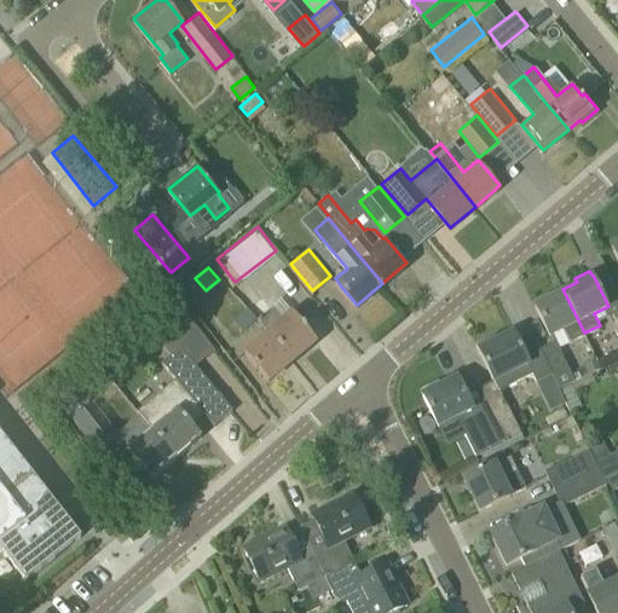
[(584,333),(562,289),(535,302),(550,334),(565,328),(571,340),(584,333)]
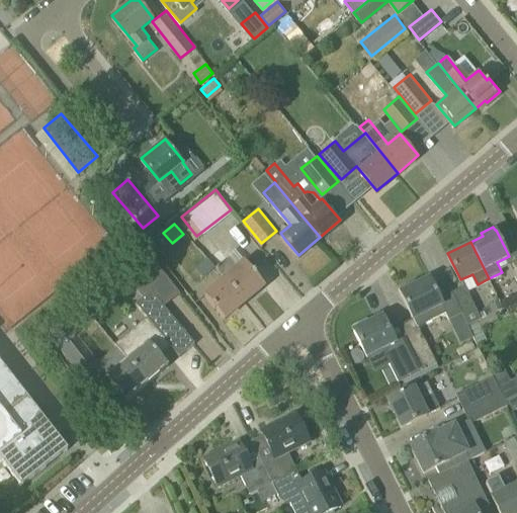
[(219,245),(206,255),(216,265),(228,255),(219,245)]
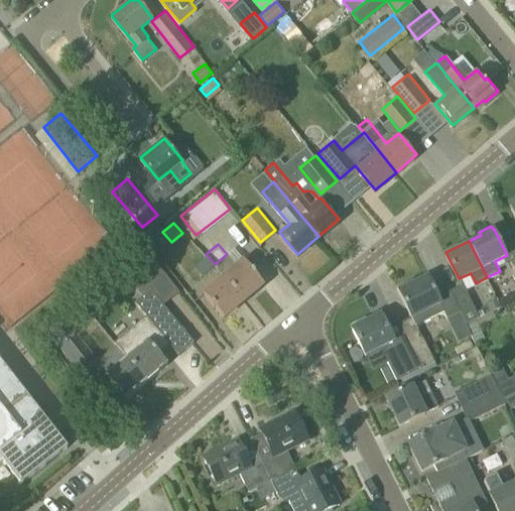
[(130,258),(148,282),(163,270),(145,246),(130,258)]
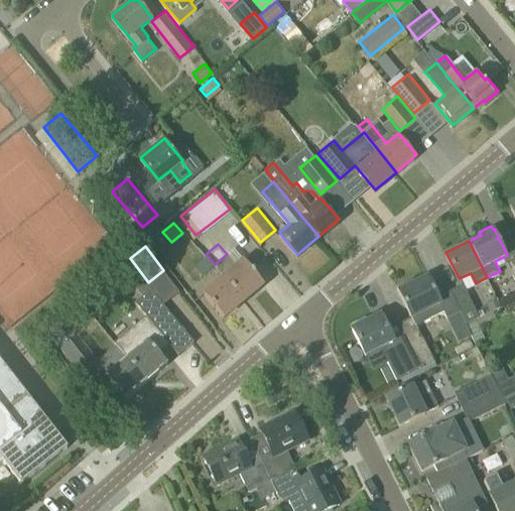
[(215,264),(206,254),(194,264),(203,274),(215,264)]
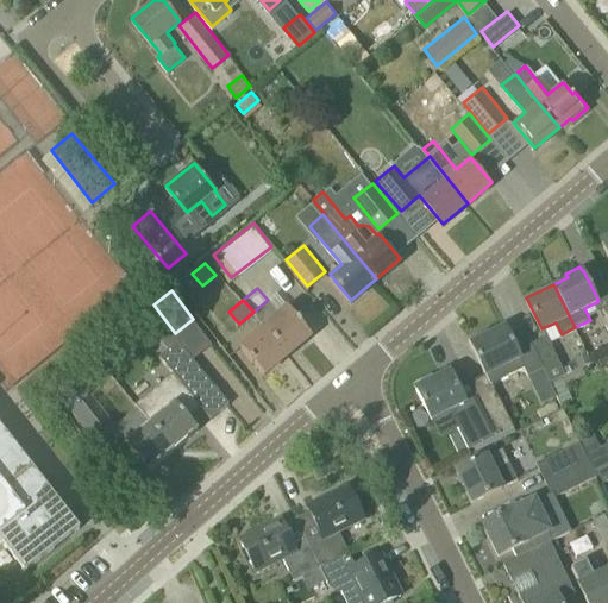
[(254,312),(262,322),(288,352),(311,333),(286,303),(276,312),(268,300),(254,312)]
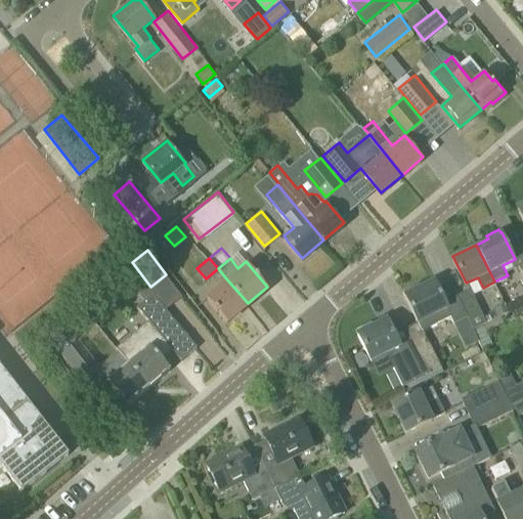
[(248,303),(225,277),(207,294),(227,319),(248,303)]
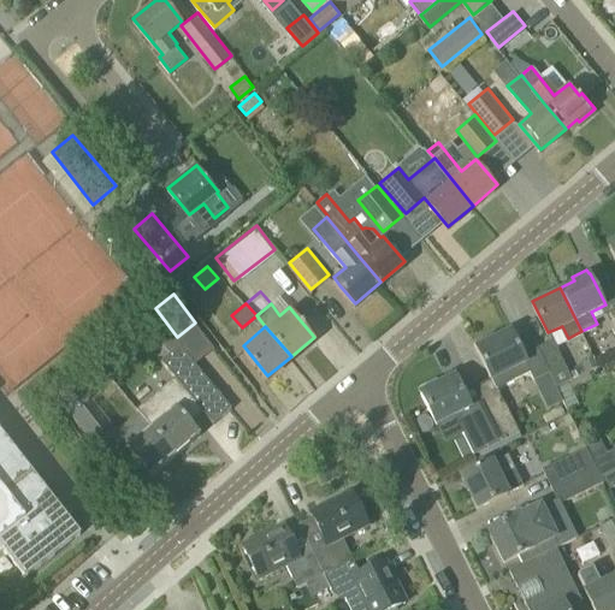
[(550,369),(538,345),(524,353),(512,329),(495,336),(492,331),(475,339),(478,344),(477,345),(496,385),(530,368),(534,377),(550,369)]
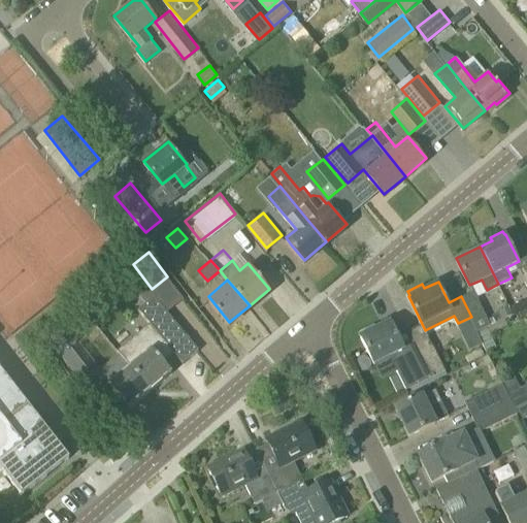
[(471,317),(478,329),(489,323),(472,290),(460,295),(461,296),(471,317)]
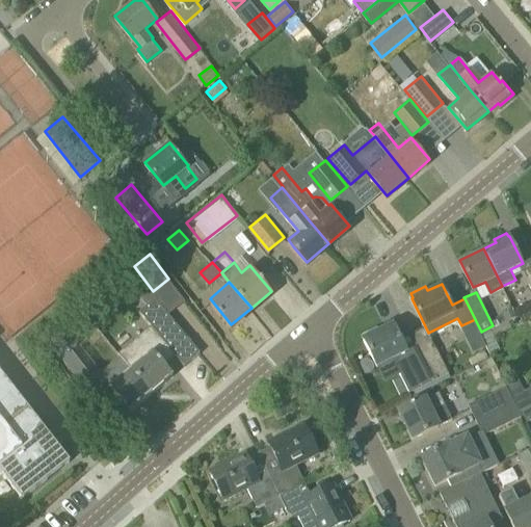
[(163,339),(131,366),(152,391),(173,373),(161,359),(173,349),(184,364),(201,350),(155,296),(139,309),(163,339)]
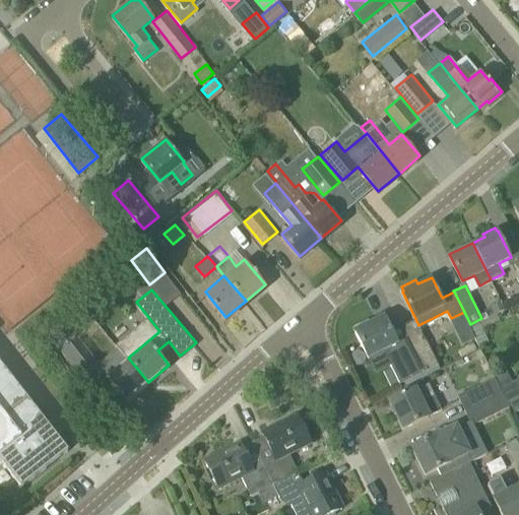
[(491,304),(495,311),(504,307),(501,299),(491,304)]
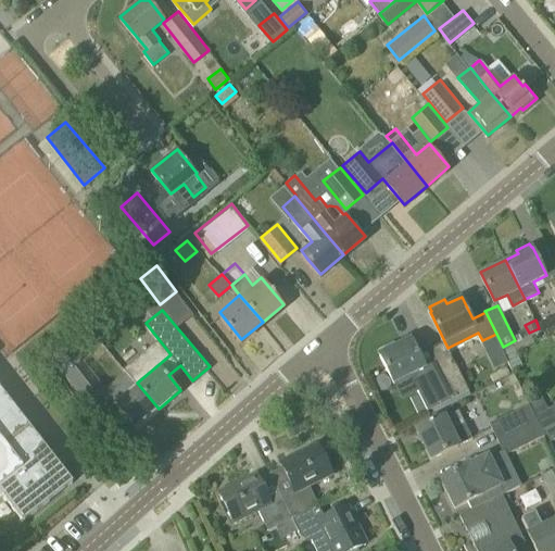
[(456,395),(442,367),(429,374),(411,337),(396,343),(394,339),(379,347),(381,351),(380,352),(393,380),(410,372),(428,408),(456,395)]
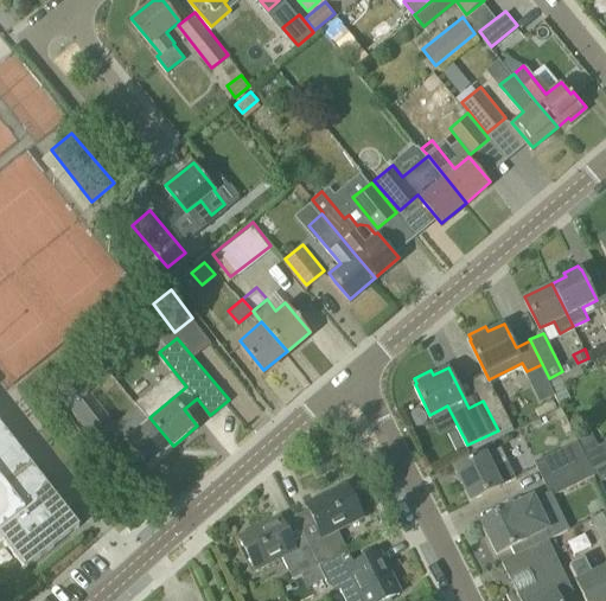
[(63,379),(75,392),(82,387),(71,373),(63,379)]
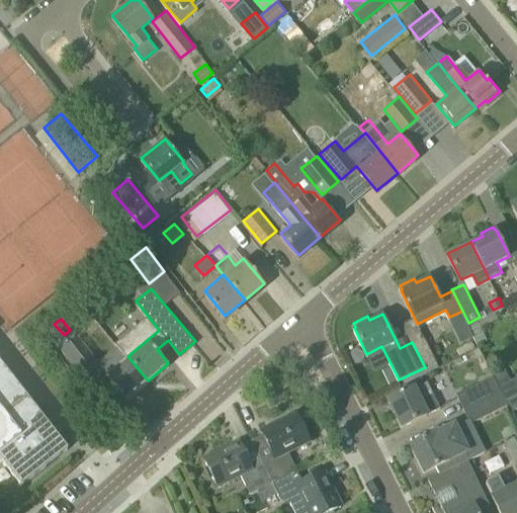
[(62,347),(84,375),(100,363),(78,335),(62,347)]
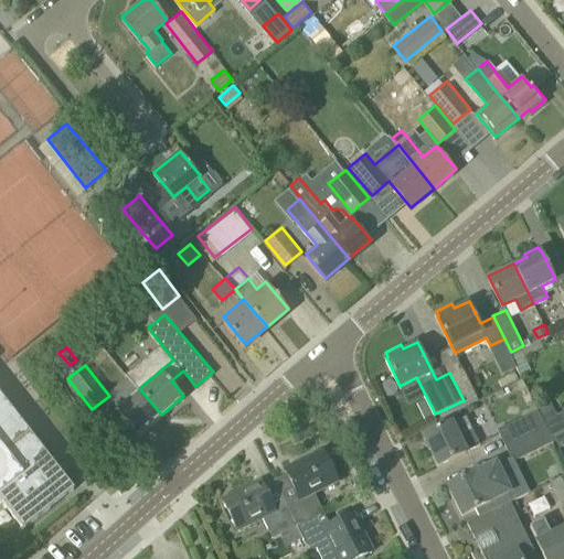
[(463,366),(449,373),(464,400),(477,394),(463,366)]
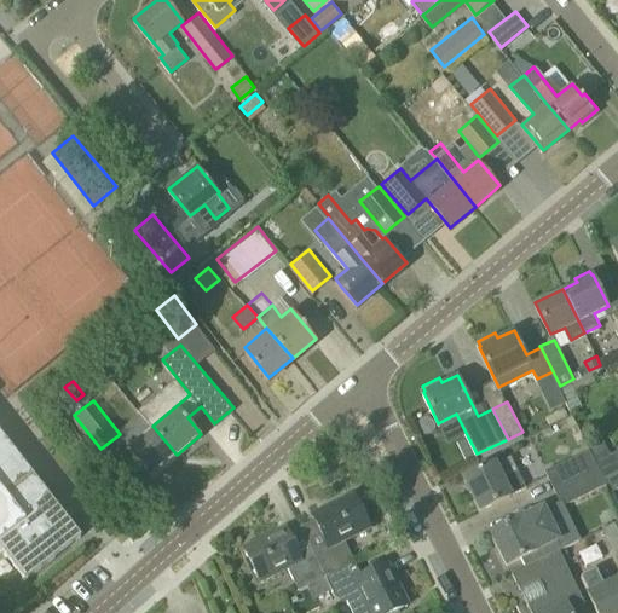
[(177,455),(152,426),(127,446),(151,475),(177,455)]
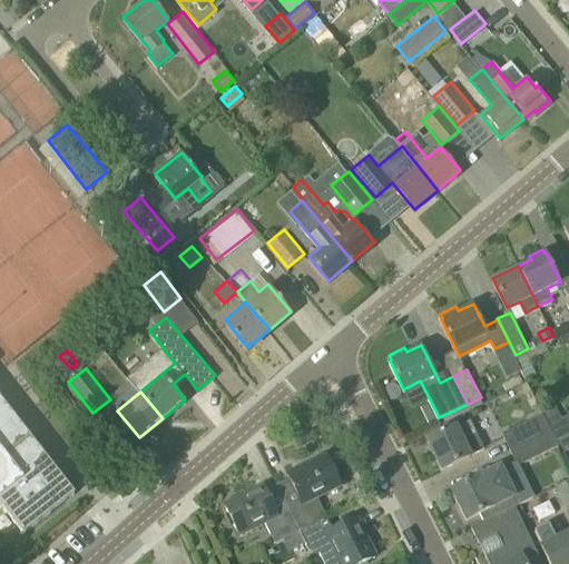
[(31,434),(0,394),(0,491),(20,475),(5,455),(31,434)]
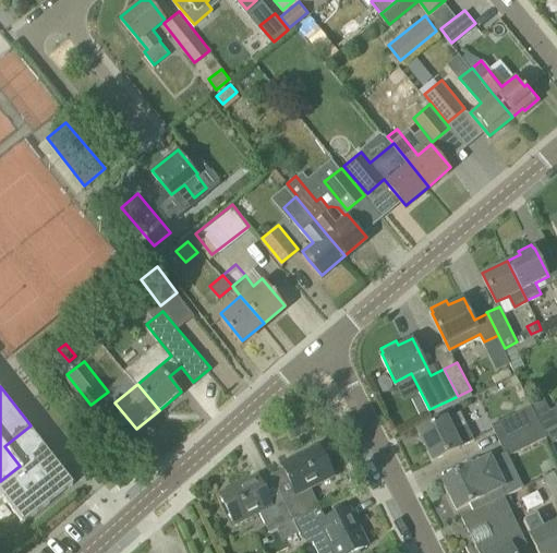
[(491,422),(498,439),(540,418),(539,415),(532,403),(491,422)]
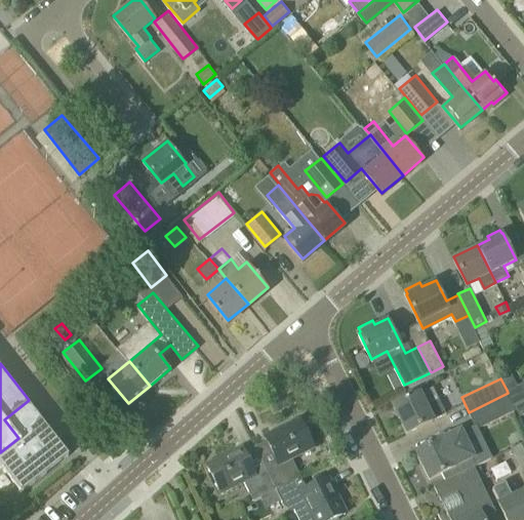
[(523,382),(507,390),(508,393),(514,404),(523,399),(523,382)]
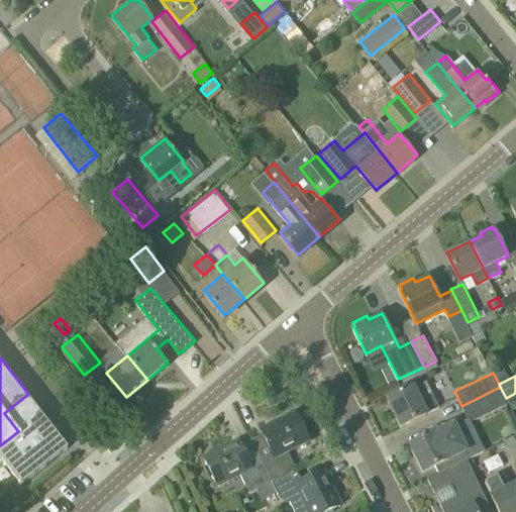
[(388,397),(401,424),(427,411),(439,405),(426,379),(415,385),(414,384),(388,397)]
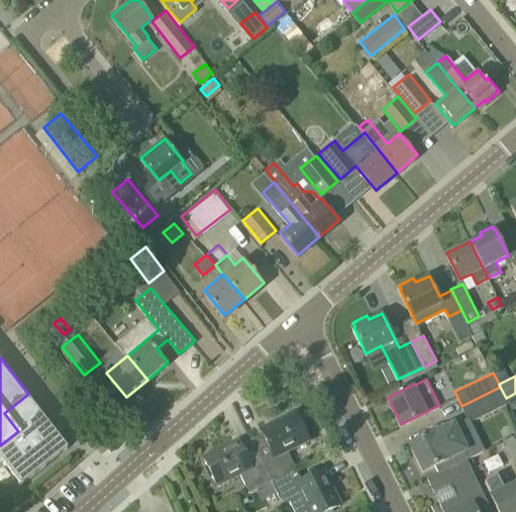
[(500,387),(461,406),(469,420),(506,402),(507,402),(506,398),(500,387)]
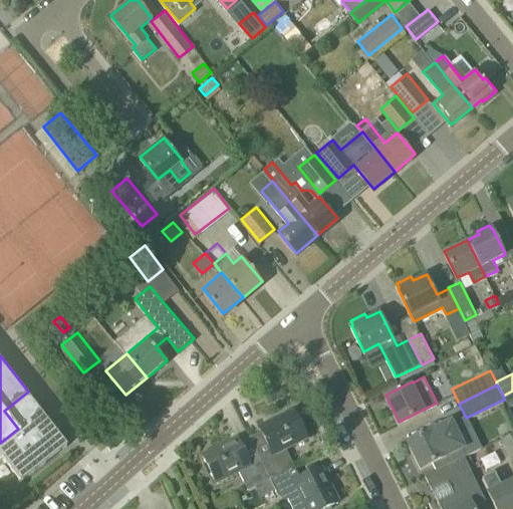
[(512,391),(503,396),(504,400),(503,400),(506,407),(512,403),(512,391)]
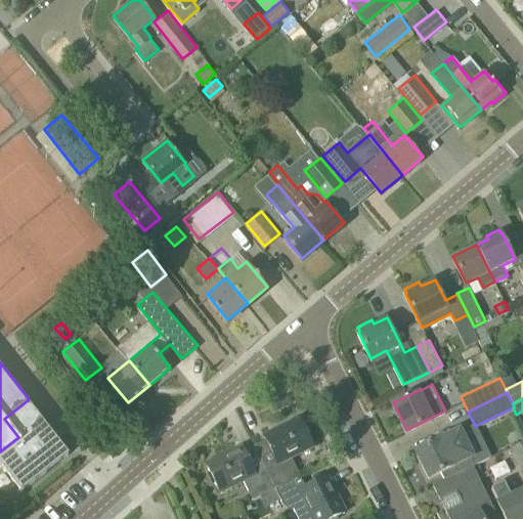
[(70,451),(29,399),(4,419),(18,437),(0,451),(0,468),(4,465),(22,488),(70,451)]
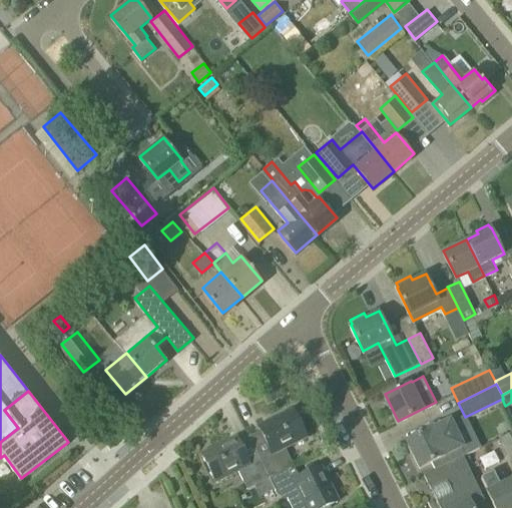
[(261,428),(249,434),(259,451),(271,474),(291,464),(293,467),(295,465),(285,445),(307,434),(294,407),(259,424),(261,428)]
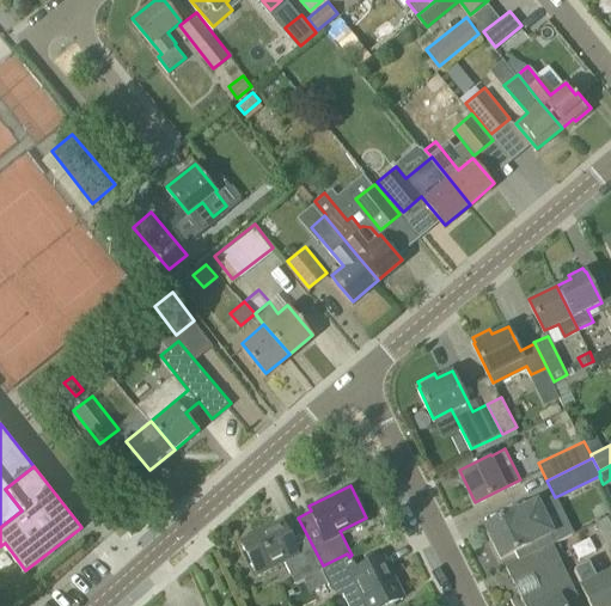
[(515,549),(519,557),(553,542),(555,540),(551,531),(553,530),(537,499),(515,509),(486,524),(501,556),(515,549)]
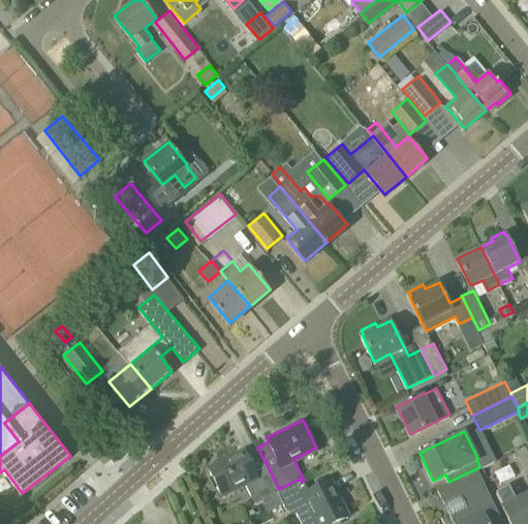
[(527,443),(516,450),(527,473),(527,443)]
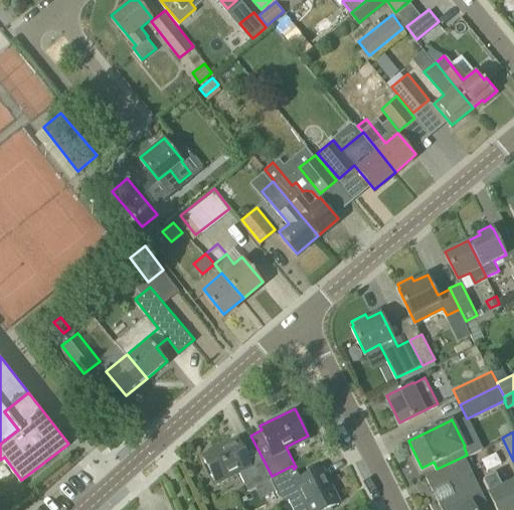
[(248,489),(271,479),(272,478),(272,476),(260,453),(250,436),(239,441),(237,437),(236,438),(237,441),(219,449),(218,447),(203,454),(217,483),(240,472),(248,489)]
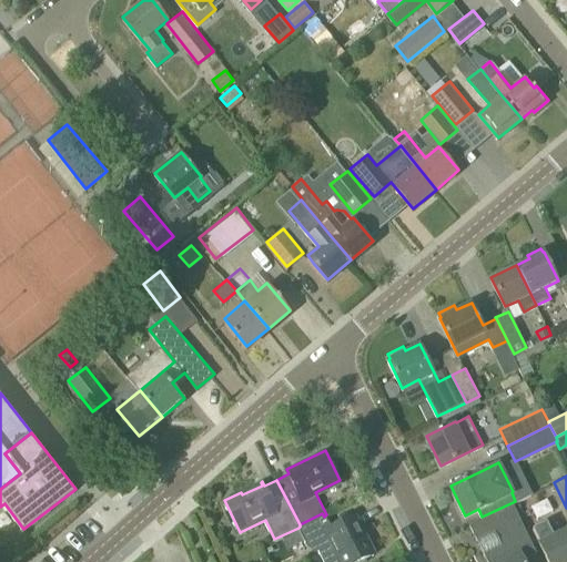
[(513,502),(482,517),(469,523),(477,539),(495,530),(500,542),(484,551),(488,561),(542,561),(537,551),(513,502)]
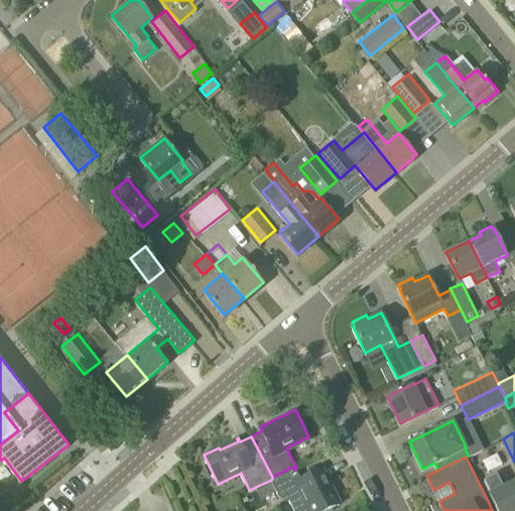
[(320,510),(340,502),(333,487),(330,488),(319,469),(299,479),(294,470),(292,467),(272,477),(272,479),(271,480),(276,491),(285,486),(290,497),(287,498),(293,510),(320,510)]
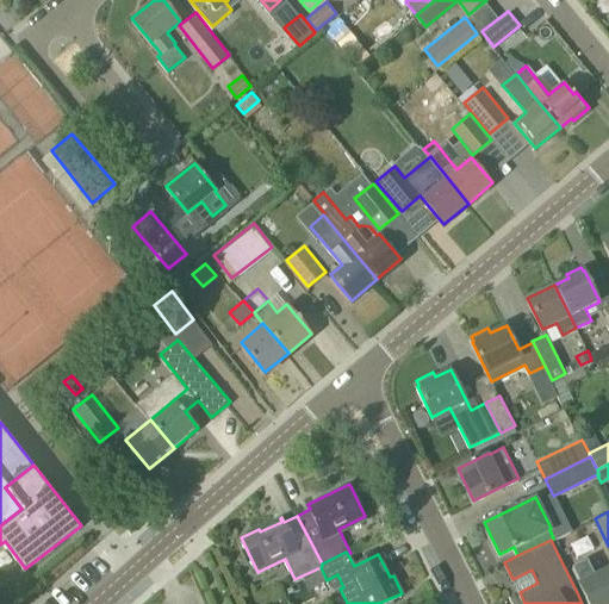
[(579,581),(590,603),(608,603),(608,567),(596,573),(589,558),(573,565),(582,580),(579,581)]
